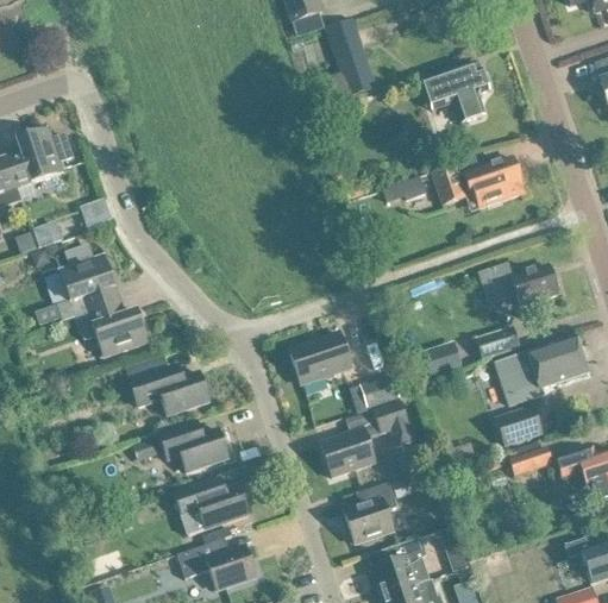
[(324,12),(319,0),(283,0),(290,23),(324,12)]
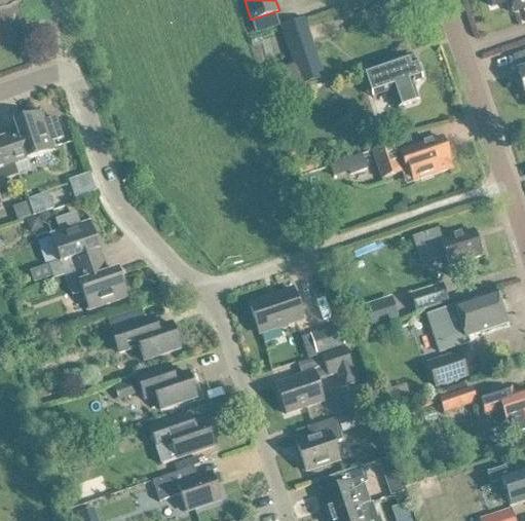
[(491,0),(492,4),(505,0),(509,0),(513,10),(524,5),(524,0),(491,0)]
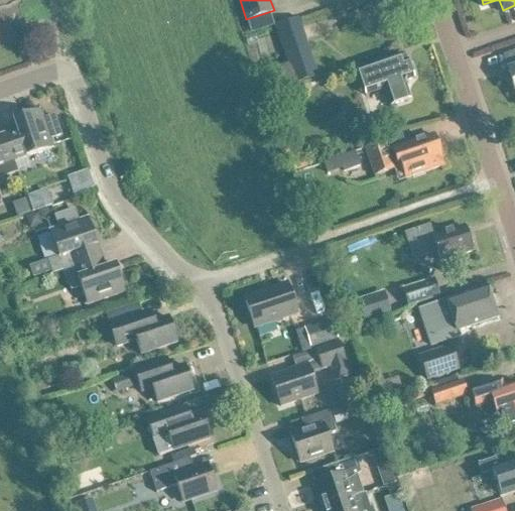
[(295,81),(318,73),(299,15),(275,23),(288,59),(295,81)]
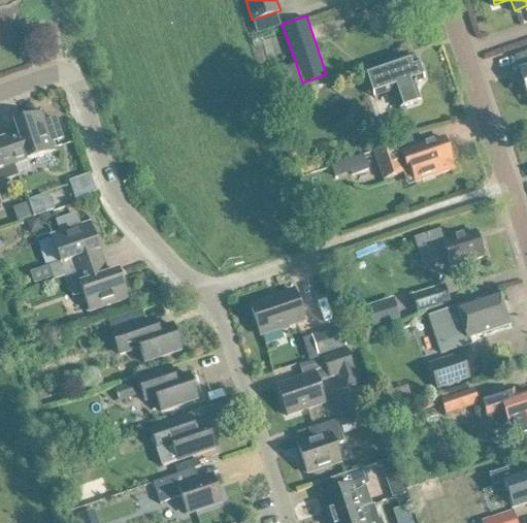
[(419,18),(408,22),(414,35),(424,31),(419,18)]
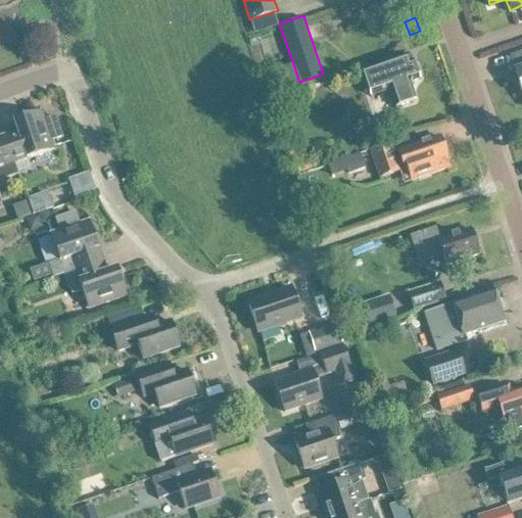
[(382,62),(383,66),(365,73),(372,94),(390,88),(396,105),(416,99),(410,81),(420,78),(419,75),(421,72),(418,64),(415,62),(414,59),(413,60),(411,53),(382,62)]
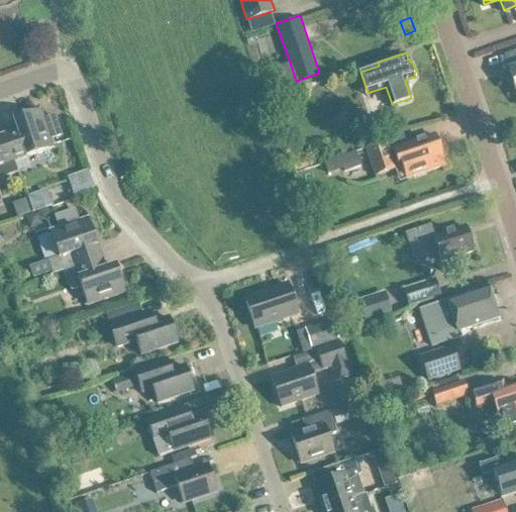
[(271,89),(296,81),(289,60),(264,69),(271,89)]
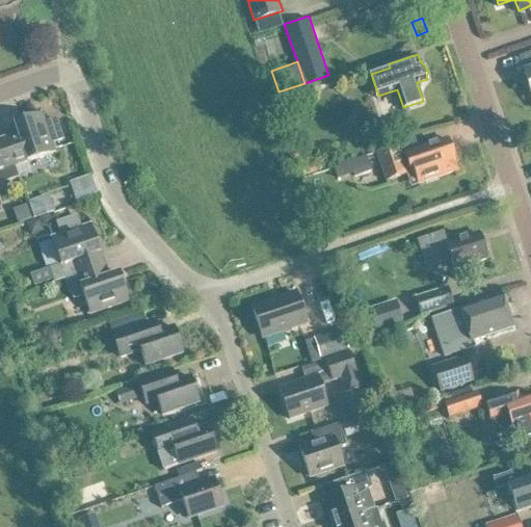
[(64,138),(57,115),(45,120),(42,111),(15,121),(18,132),(5,136),(16,164),(55,151),(53,142),(64,138)]
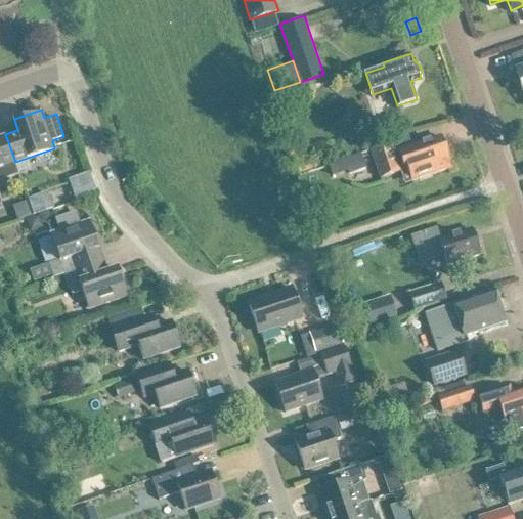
[(15,162),(5,134),(0,135),(0,178),(19,172),(15,162)]
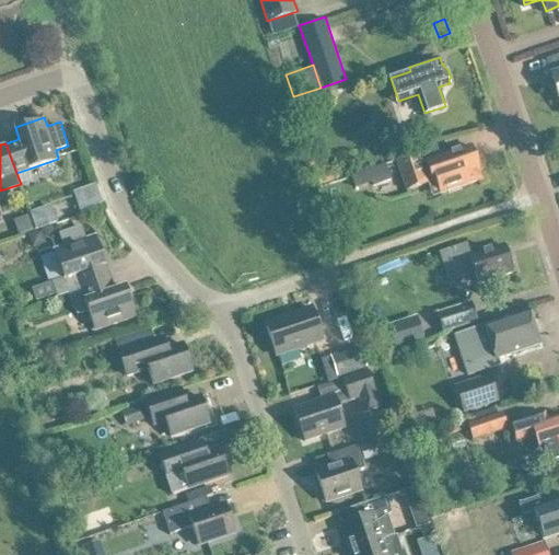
[(418,151),(396,159),(406,188),(427,181),(427,180),(437,176),(441,192),(481,177),(478,169),(470,145),(420,161),(418,151)]
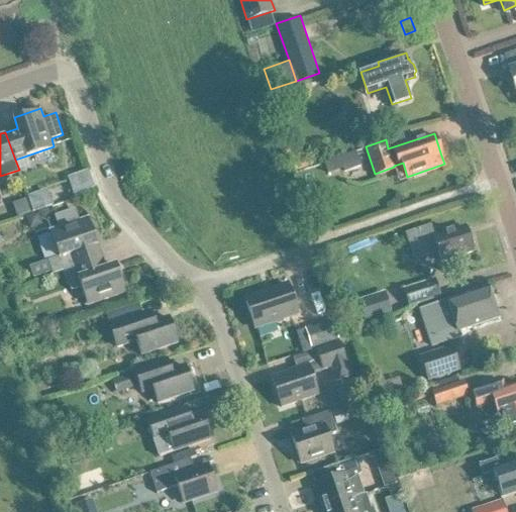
[(294,160),(297,170),(308,166),(305,156),(294,160)]
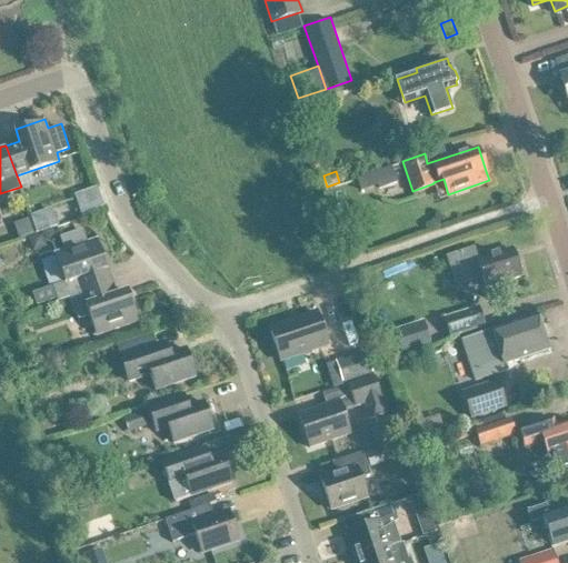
[(369,173),(356,177),(359,188),(372,183),(369,173)]
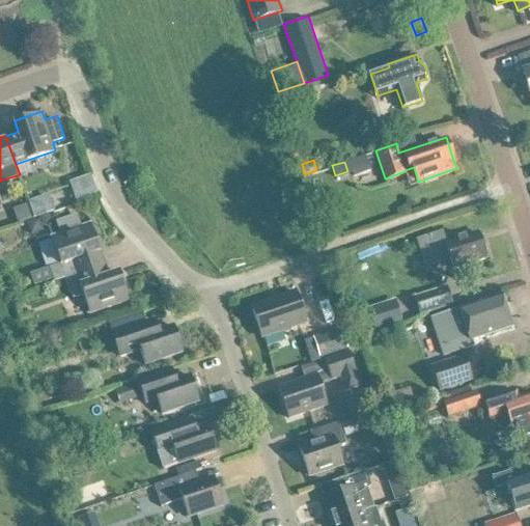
[(96,191),(91,175),(72,183),(78,198),(96,191)]
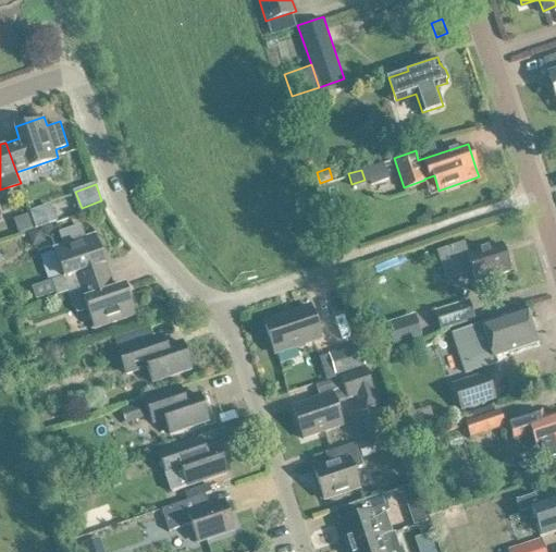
[(50,203),(29,210),(31,215),(35,224),(35,228),(40,225),(56,220),(50,203)]
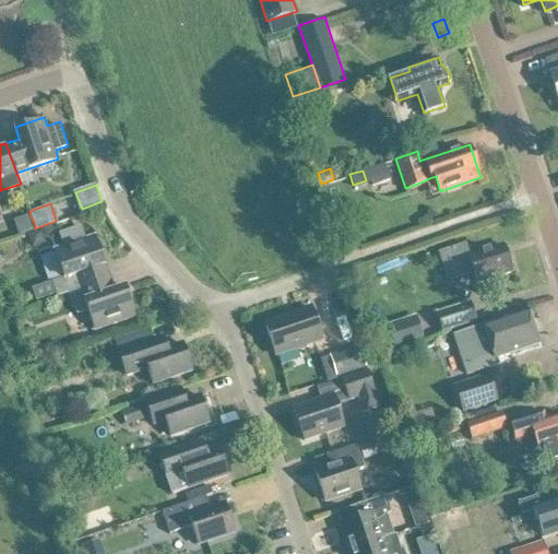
[(110,275),(96,234),(86,237),(82,223),(59,231),(63,245),(55,248),(63,275),(52,280),(58,294),(70,290),(110,275)]
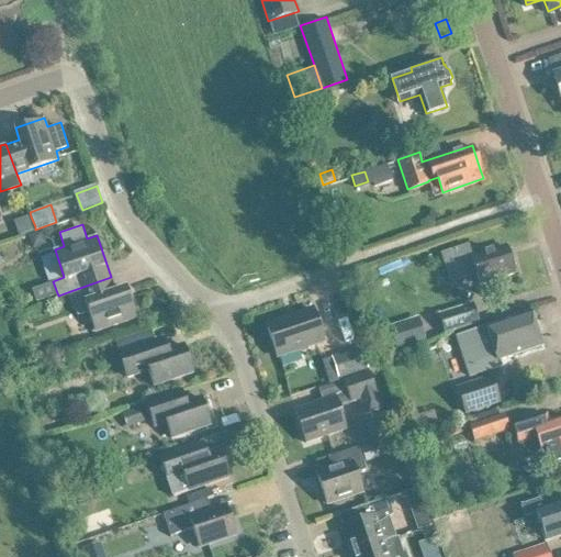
[(27,232),(32,245),(45,241),(41,227),(35,230),(27,232)]
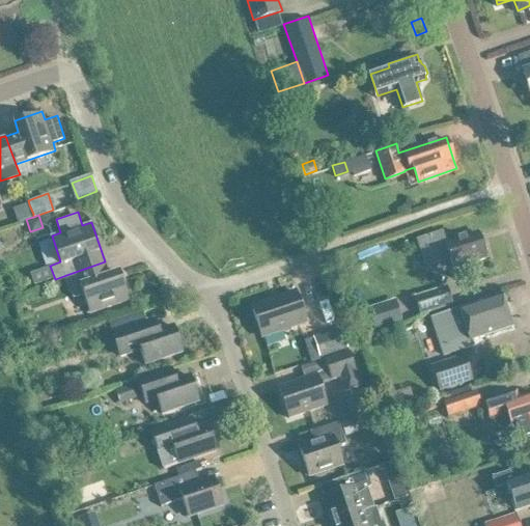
[(454,267),(486,256),(478,230),(447,242),(443,229),(417,238),(425,264),(450,255),(454,267)]
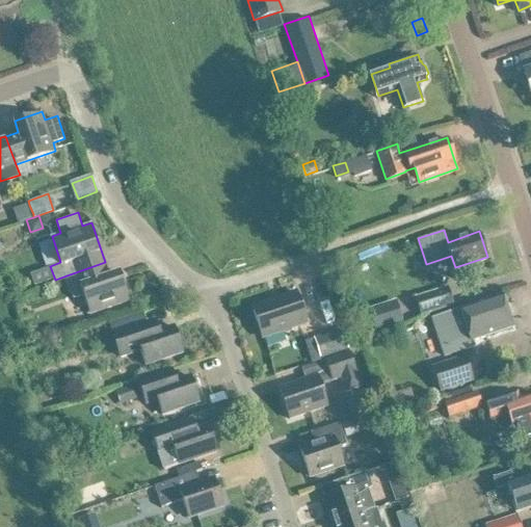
[(130,298),(120,271),(109,274),(105,262),(67,275),(74,296),(83,293),(90,312),(130,298)]
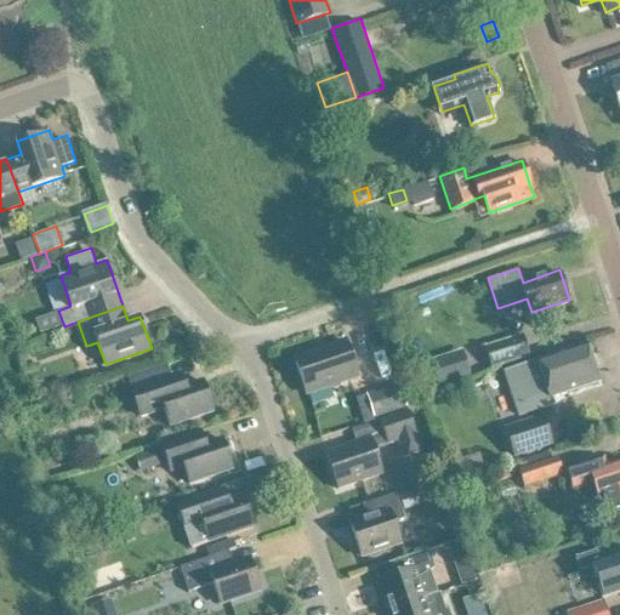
[(491,365),(529,353),(523,332),(485,345),(491,365)]
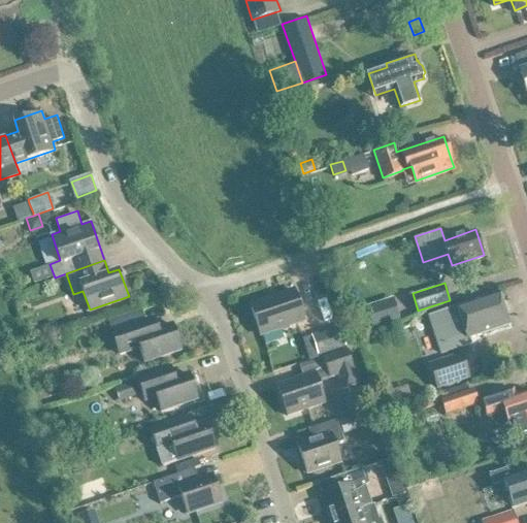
[(295,289),(251,303),(260,332),(304,317),(295,289)]
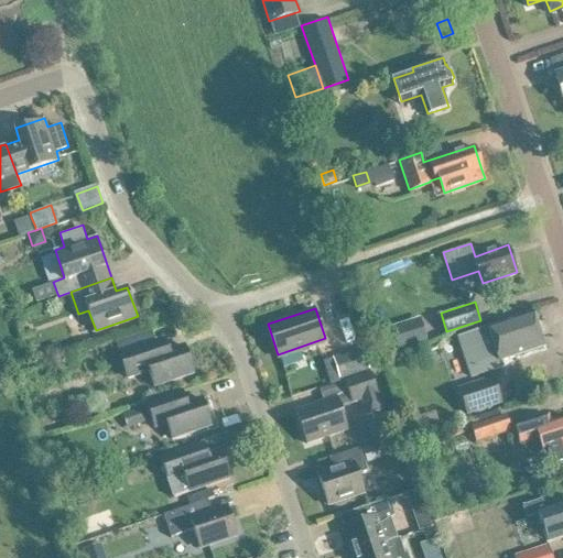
[(488,326),(472,331),(459,336),(465,353),(468,352),(475,372),(472,373),(473,374),(502,364),(501,359),(543,345),(532,310),(488,326)]
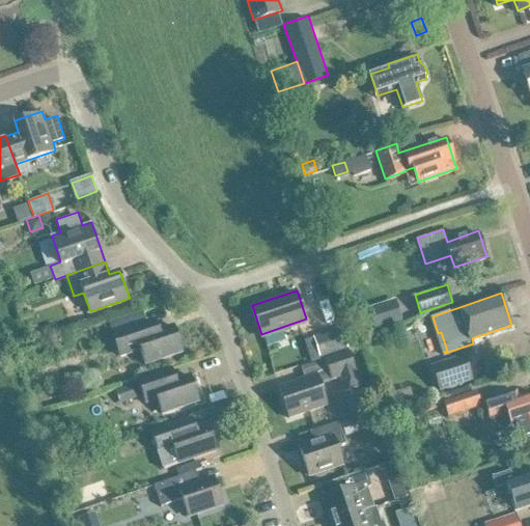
[(403,321),(395,297),(366,306),(374,330),(403,321)]
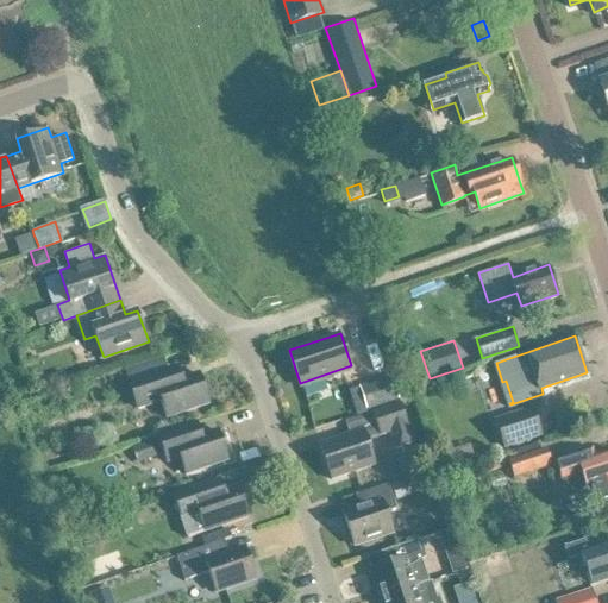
[(163,353),(124,366),(129,379),(137,406),(148,402),(161,397),(167,415),(210,401),(199,371),(182,377),(177,363),(168,366),(163,353)]
